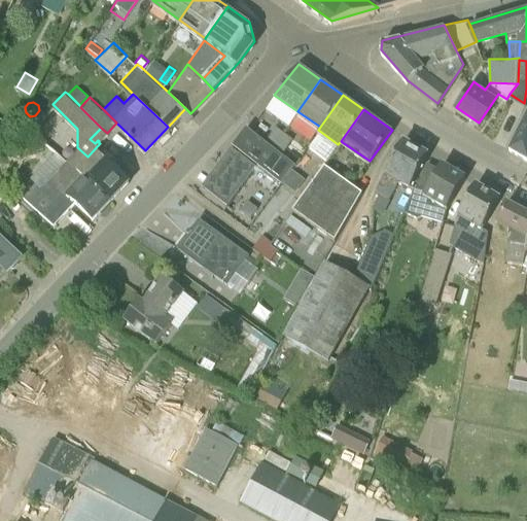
[(526,157),(526,110),(510,146),(526,157)]
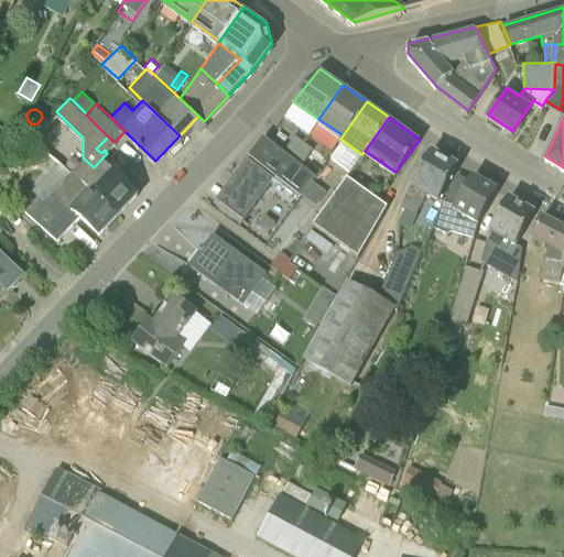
[(285,145),(294,152),(303,139),(295,132),(285,145)]
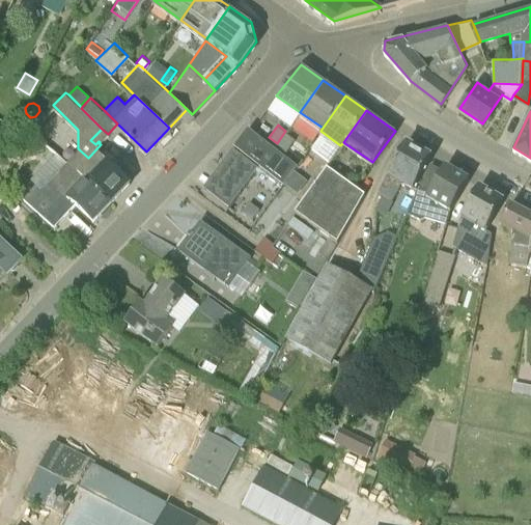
[(284,182),(298,163),(258,134),(251,129),(207,189),(229,204),(258,165),(279,181),(281,180),(284,182)]
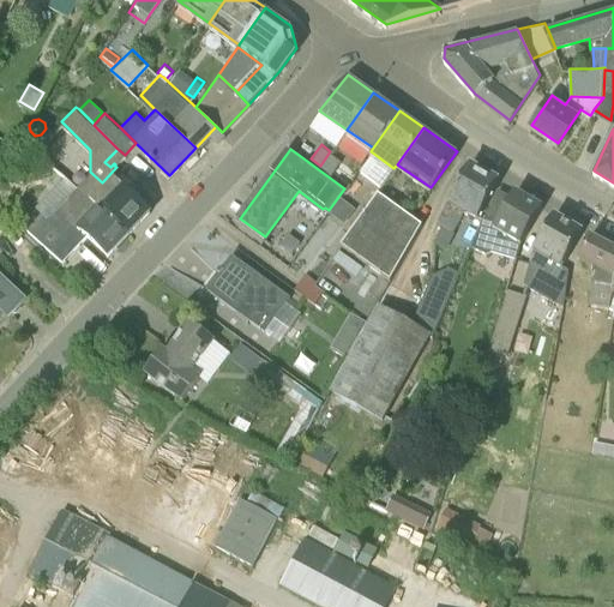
[(339,158),(330,151),(320,166),(329,173),(339,158)]
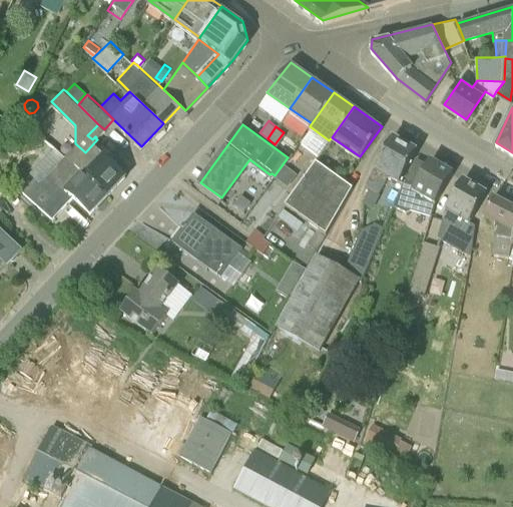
[(400,179),(418,147),(393,134),(366,183),(379,191),(389,172),(400,179)]
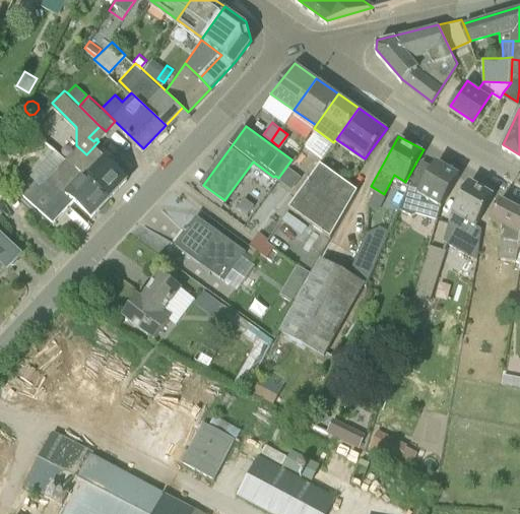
[(119,161),(101,143),(99,141),(86,154),(76,145),(74,147),(66,156),(82,172),(83,170),(110,195),(127,177),(115,165),(119,161)]
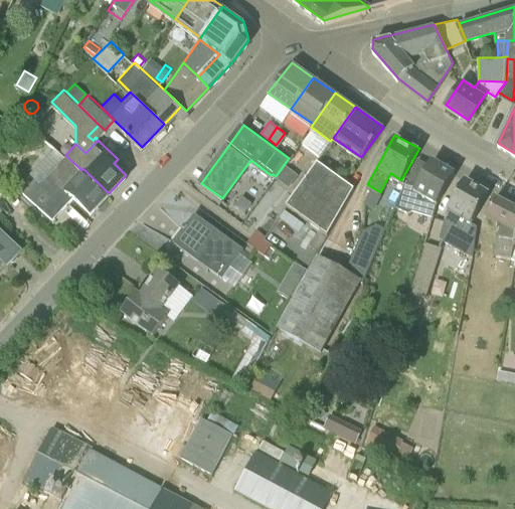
[(36,176),(23,189),(50,215),(71,193),(92,211),(99,204),(100,205),(108,196),(107,195),(109,193),(82,168),(81,170),(65,155),(40,181),(36,176)]
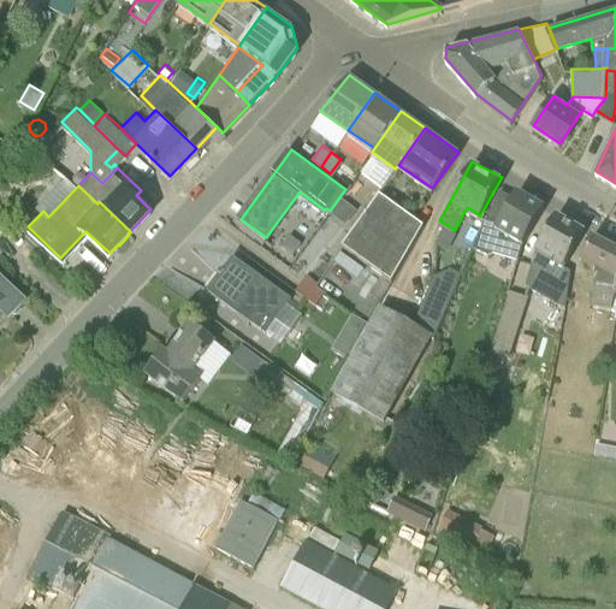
[(520,250),(522,241),(544,205),(517,189),(498,219),(486,213),(473,244),(489,250),(492,249),(495,243),(520,250)]
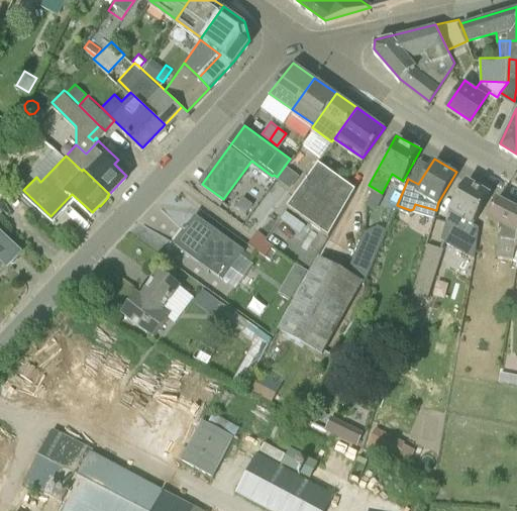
[(329,233),(356,186),(319,160),(313,168),(288,203),(329,233)]
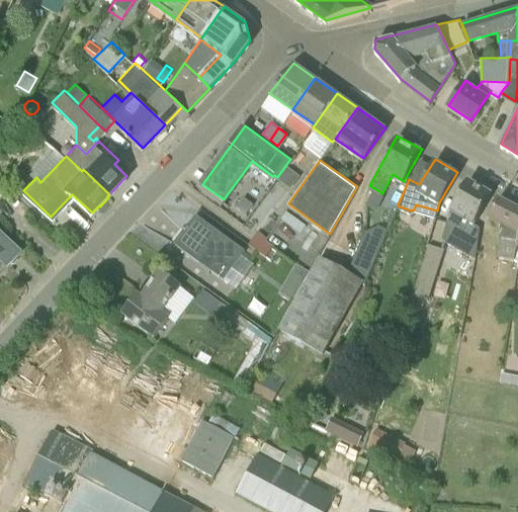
[(299,173),(286,163),(277,176),(290,185),(299,173)]
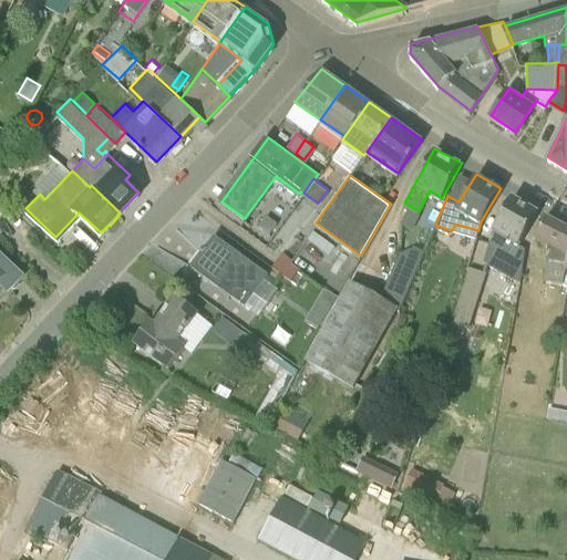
[(521,276),(525,246),(519,242),(538,210),(512,195),(493,228),(488,257),(501,265),(521,276)]
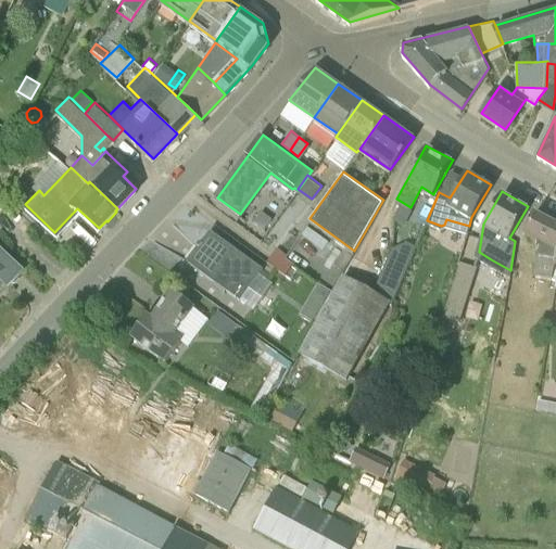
[(555,277),(553,276),(555,258),(555,220),(534,209),(525,230),(542,239),(533,280),(555,285),(555,281),(555,277)]
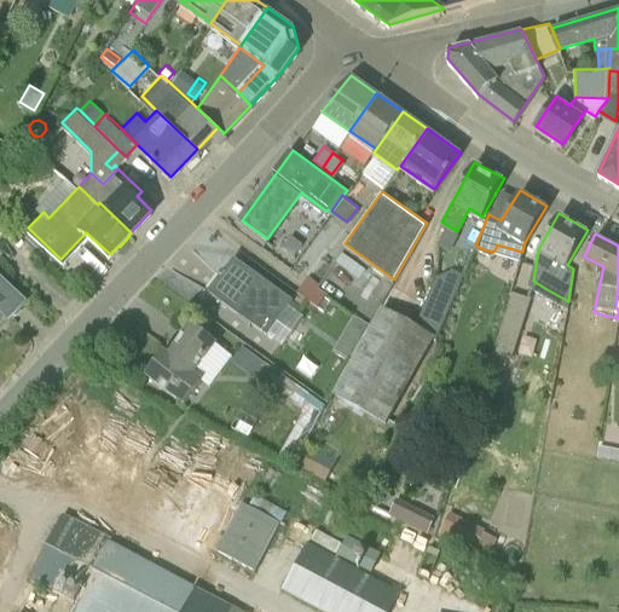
[(267,332),(293,296),(233,253),(208,288),(267,332)]
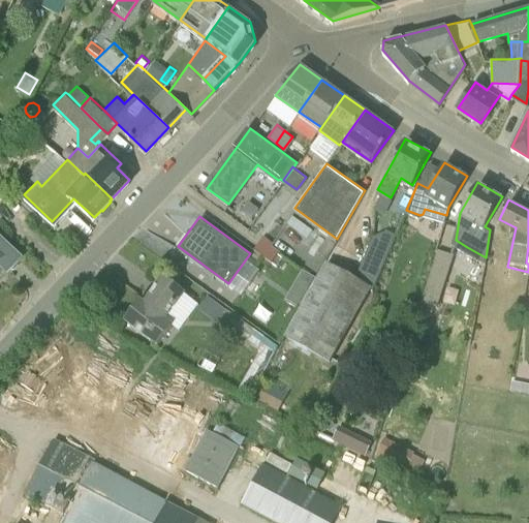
[(353,276),(371,285),(395,234),(386,229),(373,235),(353,276)]
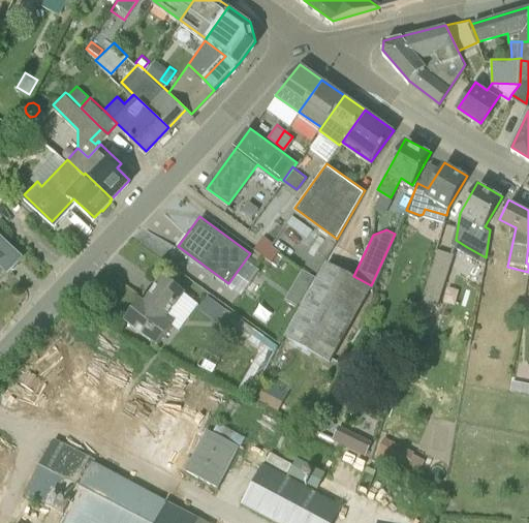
[(8,269),(21,255),(0,235),(0,270),(4,266),(8,269)]
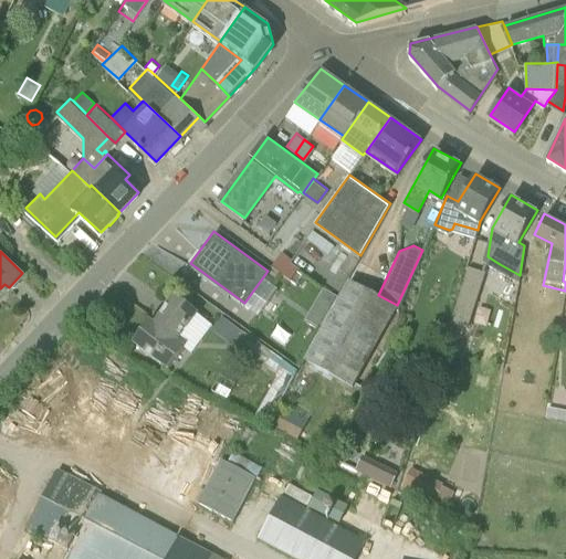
[(297,265),(289,260),(280,253),(273,264),(281,270),(291,276),(297,265)]
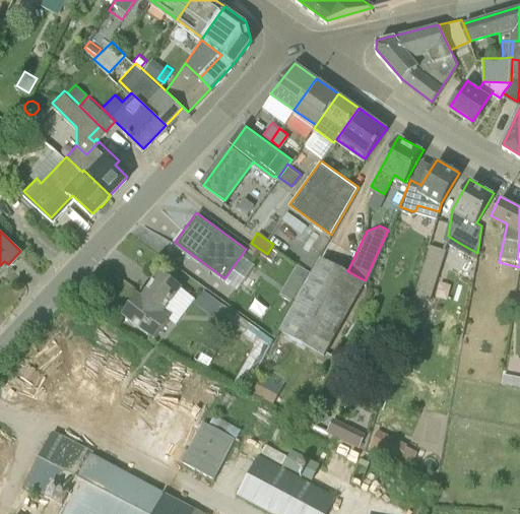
[(324,351),(365,280),(347,271),(321,256),(312,272),(305,285),(281,327),(324,351)]
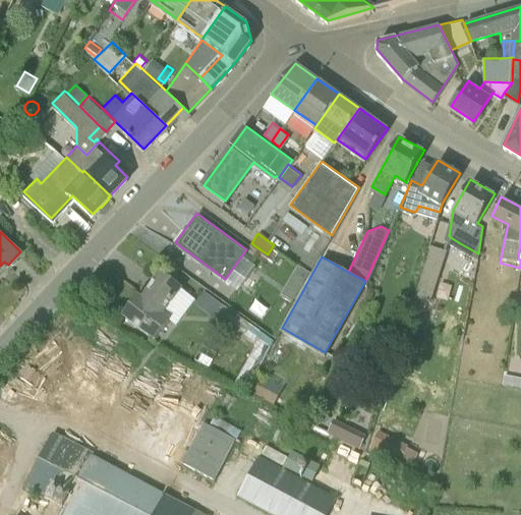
[(305,286),(312,273),(297,264),(290,277),(305,286)]
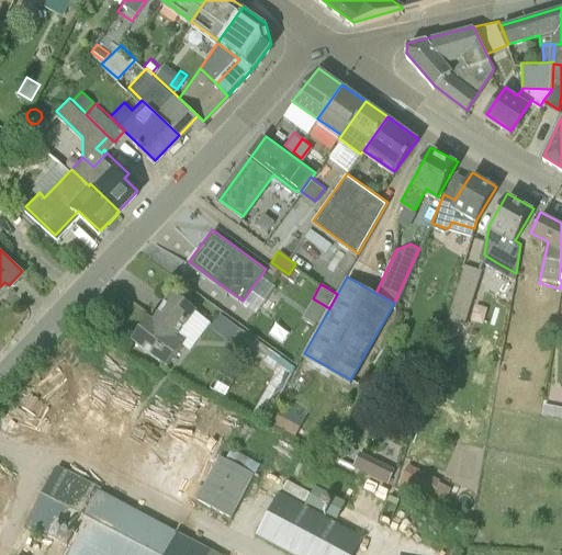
[(176,336),(197,307),(173,290),(153,318),(149,315),(131,338),(166,363),(183,342),(176,336)]
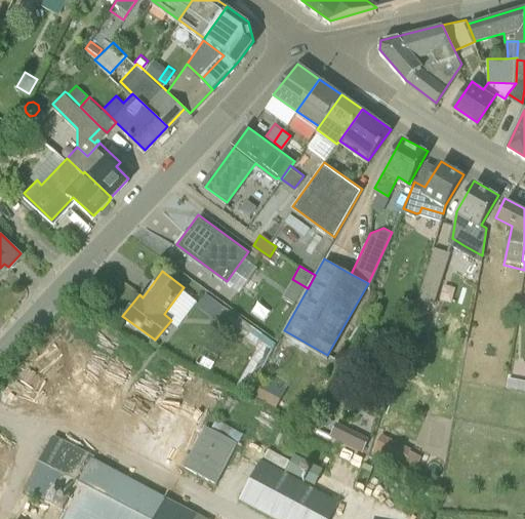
[(441,276),(426,271),(416,298),(433,304),(441,276)]
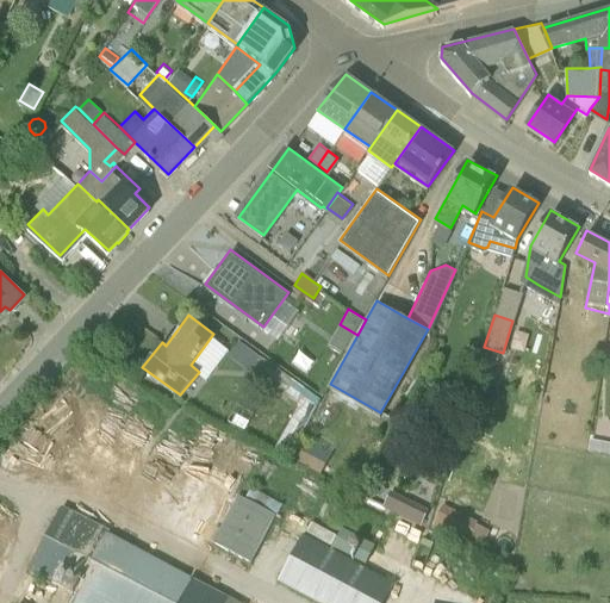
[(260,372),(269,358),(246,340),(236,354),(260,372)]
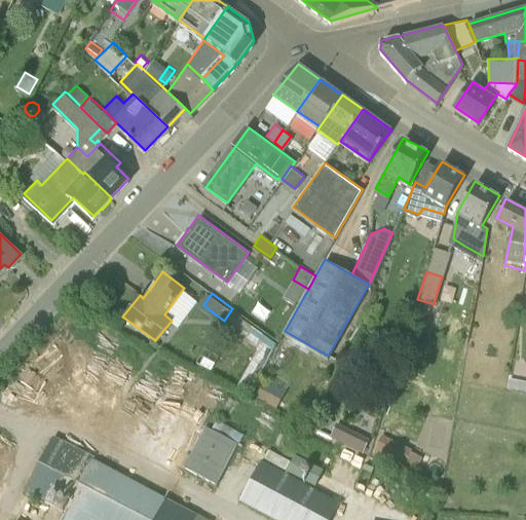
[(250,390),(277,341),(232,308),(224,321),(258,344),(237,383),(250,390)]
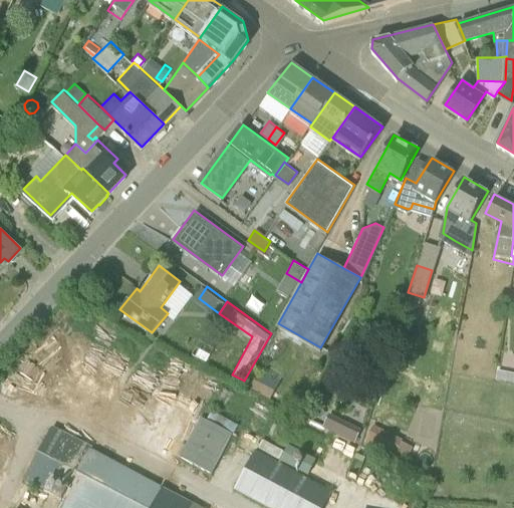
[(315,416),(326,411),(321,401),(310,406),(315,416)]
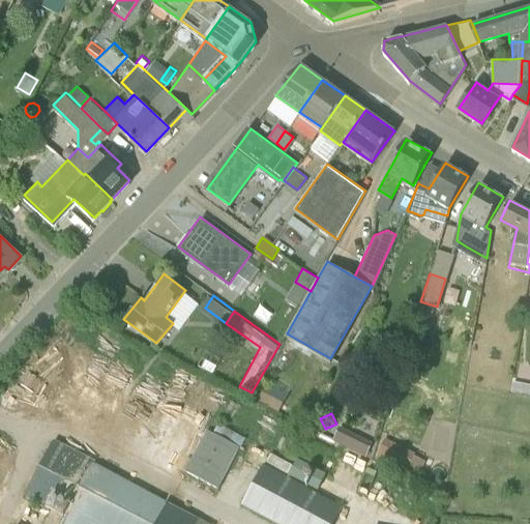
[(337,440),(373,449),(377,434),(342,425),(337,440)]
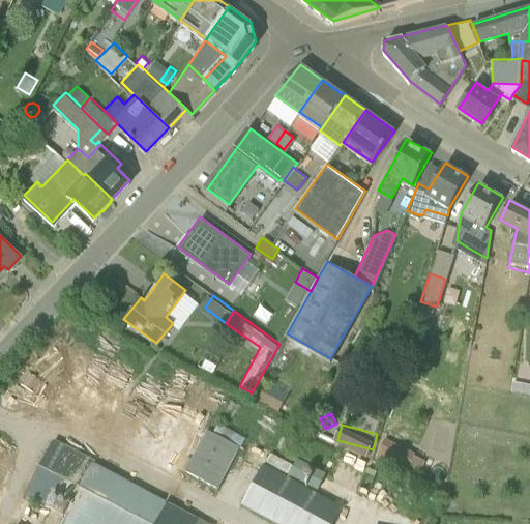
[(240,444),(213,430),(207,427),(185,468),(218,485),(240,444)]
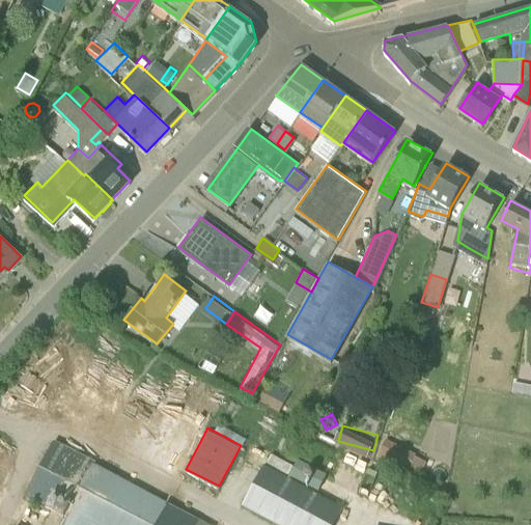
[(424,470),(430,452),(387,437),(381,454),(424,470)]
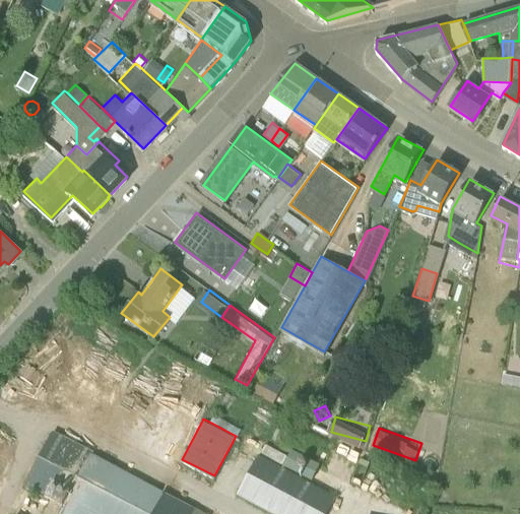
[(278,513),(325,513),(336,494),(259,452),(239,492),(278,513)]
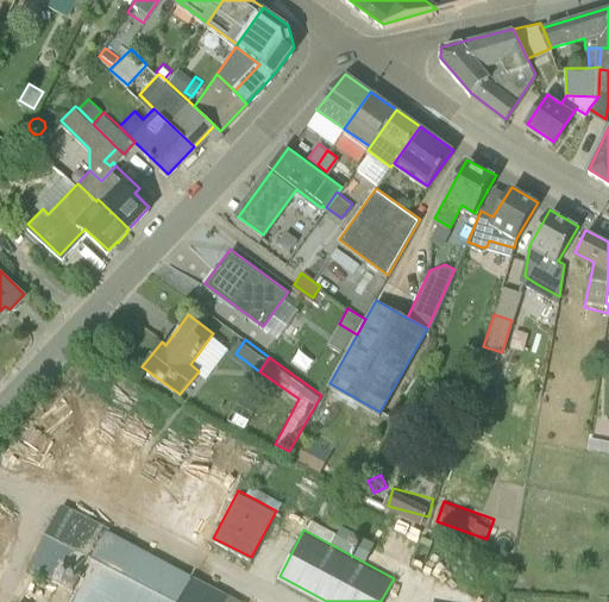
[(68,601),(177,601),(190,581),(106,532),(82,575),(61,564),(51,581),(70,591),(66,601),(68,601)]
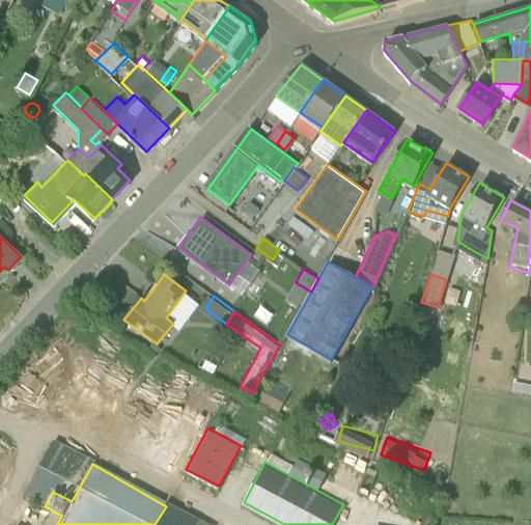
[(193,524),(195,523),(166,506),(155,524),(193,524)]
